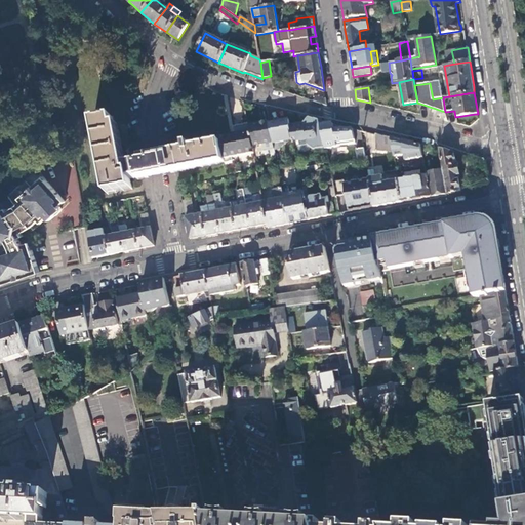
[(318,97),(317,103),(327,106),(326,99),(318,97)]
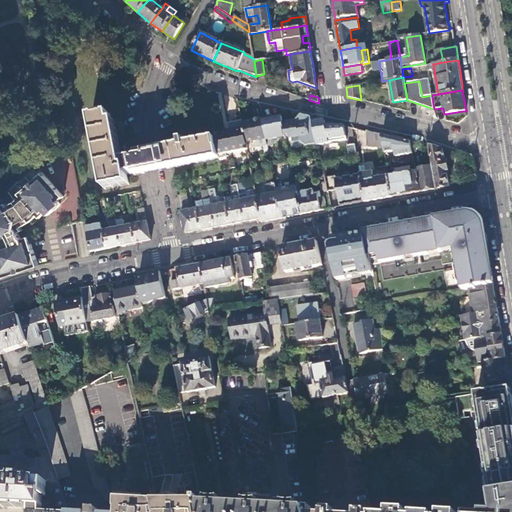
[(135,175),(145,174),(142,153),(122,157),(115,122),(111,122),(110,115),(90,118),(105,189),(129,185),(127,175),(134,174),(135,175)]
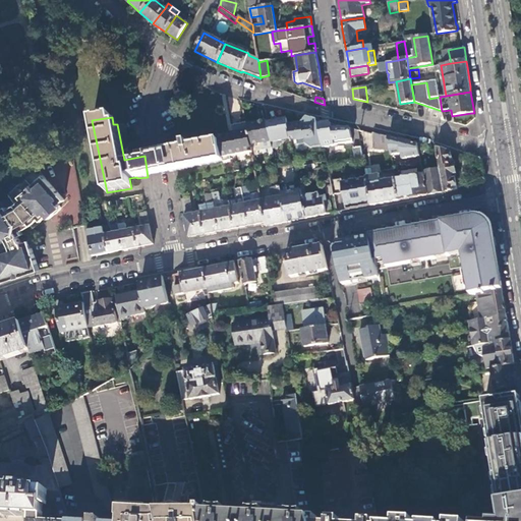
[(288,125),(290,139),(295,138),(296,146),(305,145),(306,147),(307,147),(312,150),(323,148),(319,124),(317,120),(307,117),(301,122),(301,123),(288,125)]
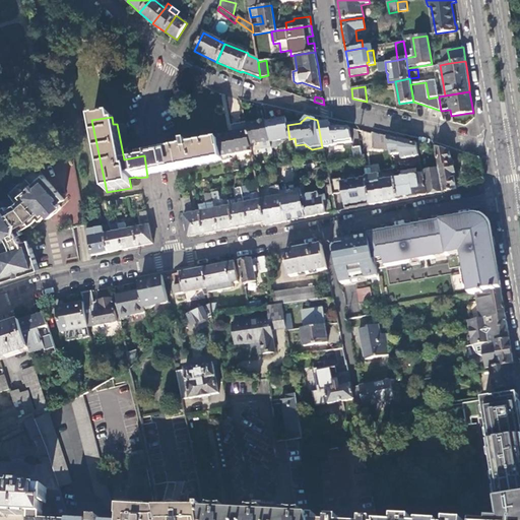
[(287,125),(286,120),(266,124),(267,125),(270,143),(289,139),(287,125)]
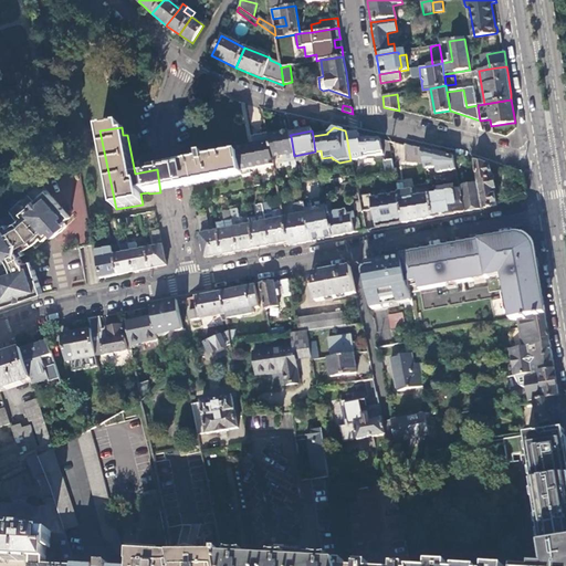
[(268,134),(251,137),(253,146),(258,169),(273,165),(272,159),(268,136),(268,134)]
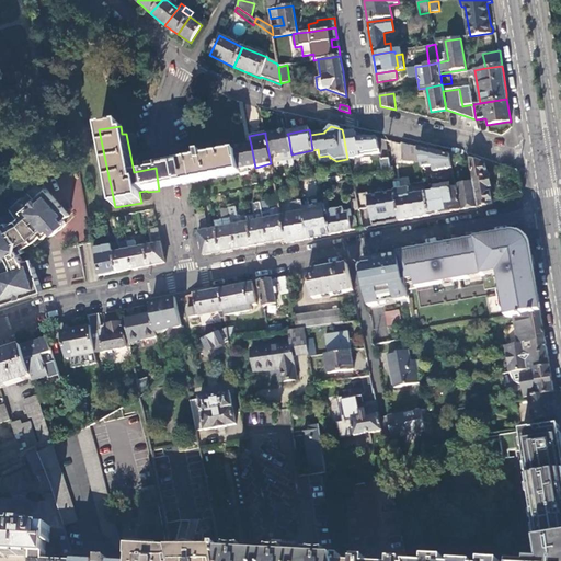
[(276,133),(265,135),(270,158),(283,156),(285,165),(294,164),(292,155),(288,135),(277,137),(276,133)]
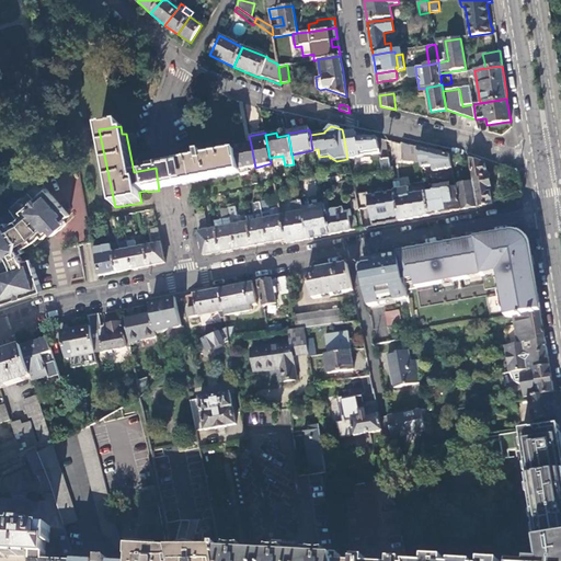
[(355,133),(343,134),(347,159),(348,159),(359,157),(359,155),(380,150),(378,136),(356,138),(355,133)]
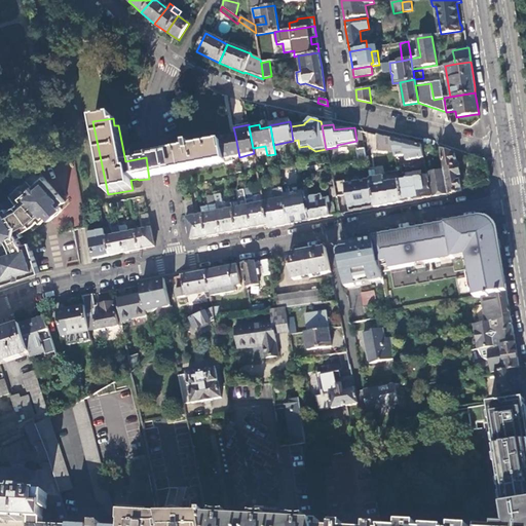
[(391,138),(376,135),(377,151),(393,151),(391,138)]
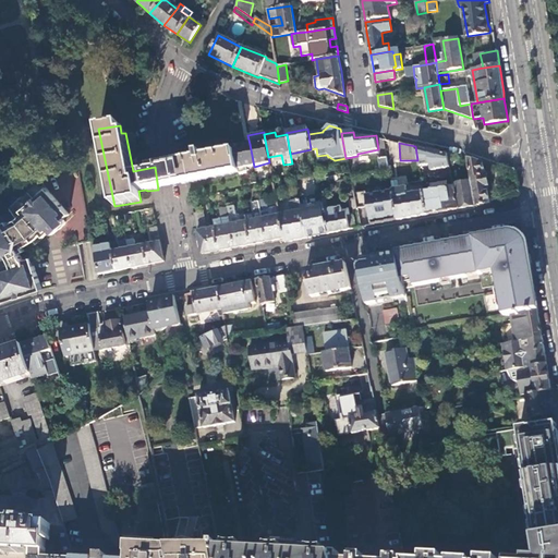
[(254,167),(250,144),(233,147),(234,153),(239,172),(246,171),(246,168),(254,167)]
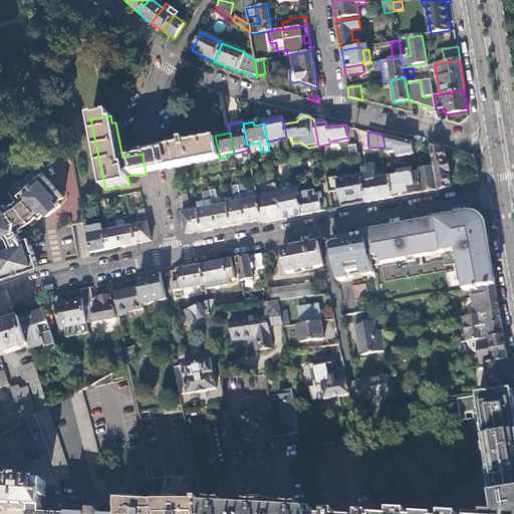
[(398,158),(415,155),(413,143),(397,139),(382,135),(384,148),(386,154),(396,152),(398,158)]
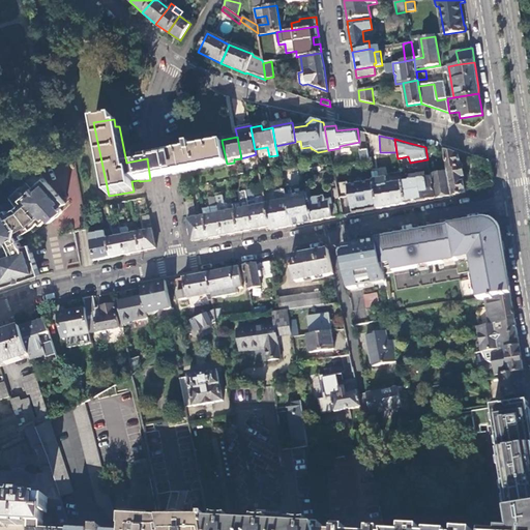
[(156,157),(147,158),(150,180),(160,177),(227,164),(223,145),(192,150),(190,146),(186,146),(187,151),(156,157)]
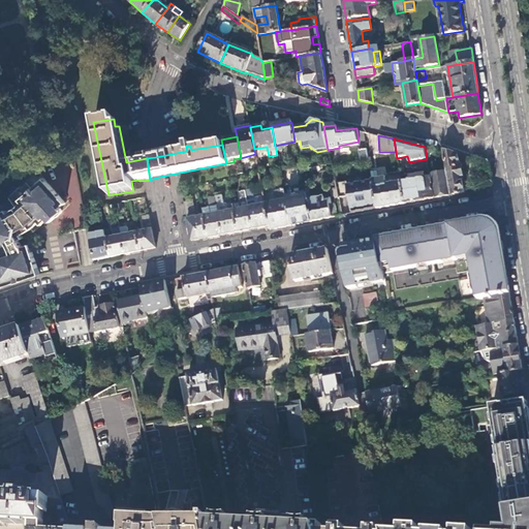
[(313,154),(312,149),(311,149),(310,147),(301,148),(303,156),(313,154)]
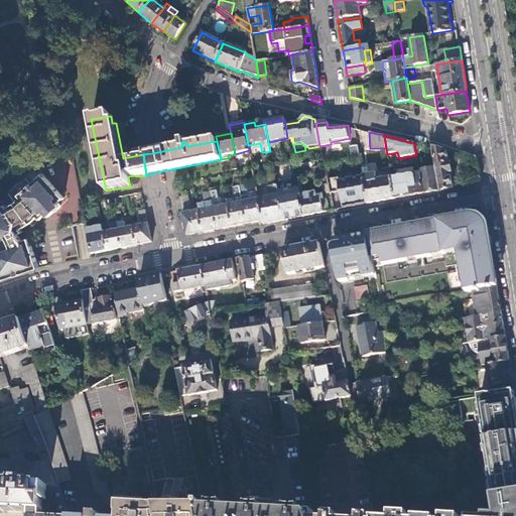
[(357,145),(351,145),(353,160),(360,159),(357,145)]
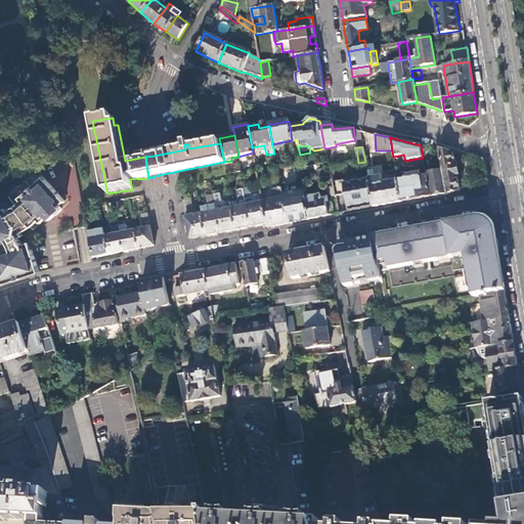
[(452,154),(439,150),(443,171),(446,193),(460,191),(457,176),(460,176),(456,164),(454,164),(452,154)]
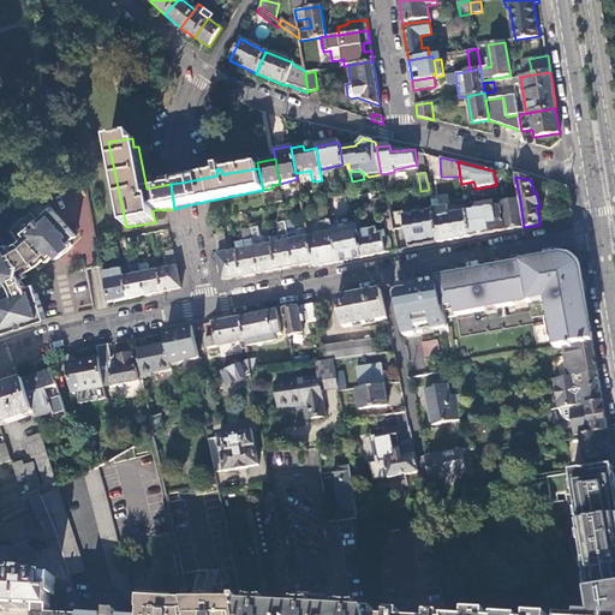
[(445,193),(429,196),(431,209),(447,207),(445,193)]
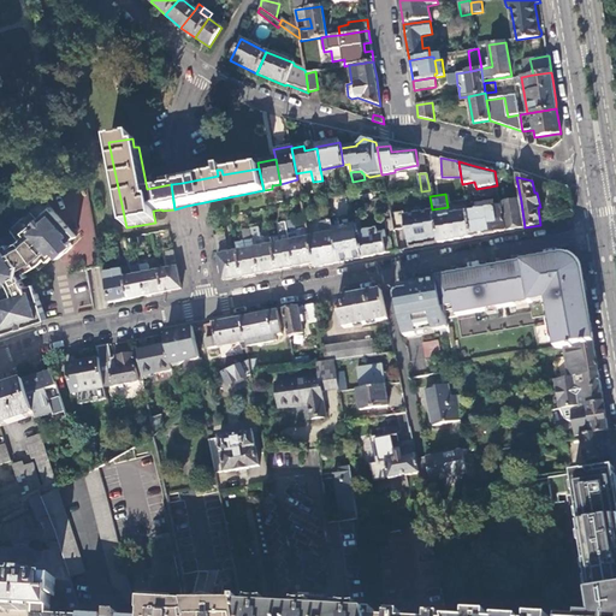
[(501,205),(501,207),(505,231),(516,230),(525,227),(521,201),(501,205)]
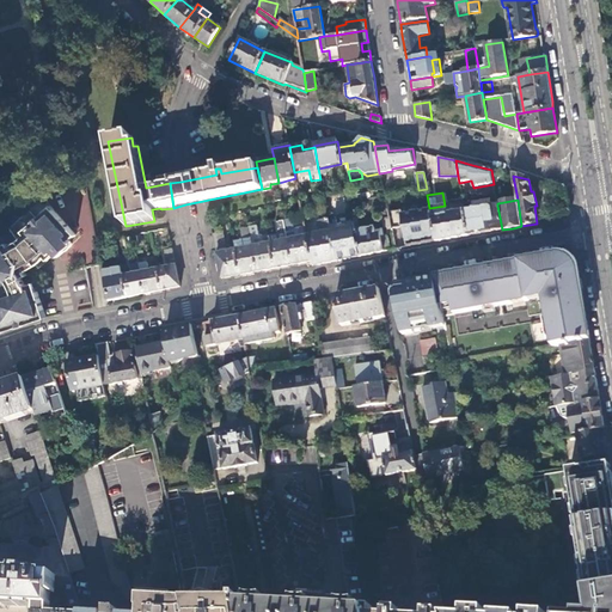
[(472,209),(464,212),(469,236),(485,233),(502,230),(497,206),(490,207),(489,201),(472,203),(472,209)]
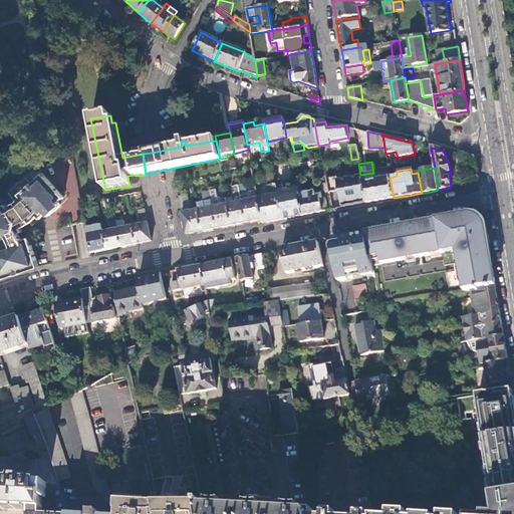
[(0,208),(0,278),(39,266),(29,238),(22,240),(19,233),(22,232),(21,228),(31,224),(39,217),(41,218),(44,216),(47,213),(49,215),(61,205),(58,202),(60,201),(63,198),(43,173),(19,194),(21,197),(9,207),(7,204),(0,208)]
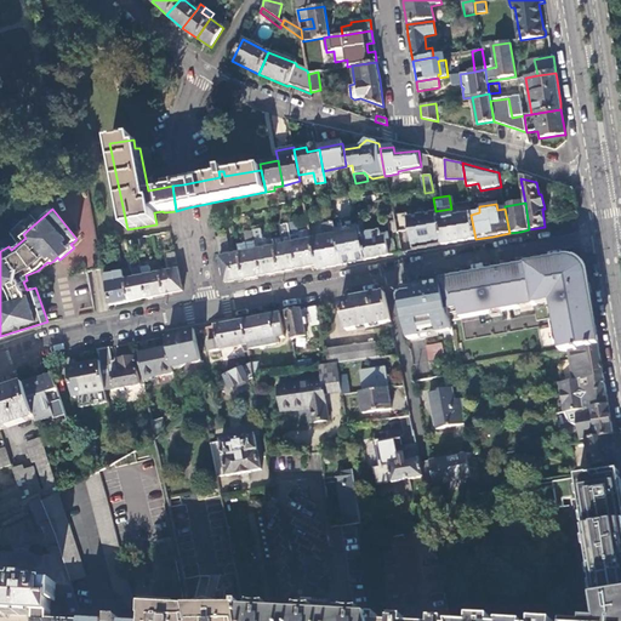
[(451,209),(436,211),(436,212),(440,245),(461,241),(476,239),(471,215),(460,217),(459,214),(453,215),(451,209)]
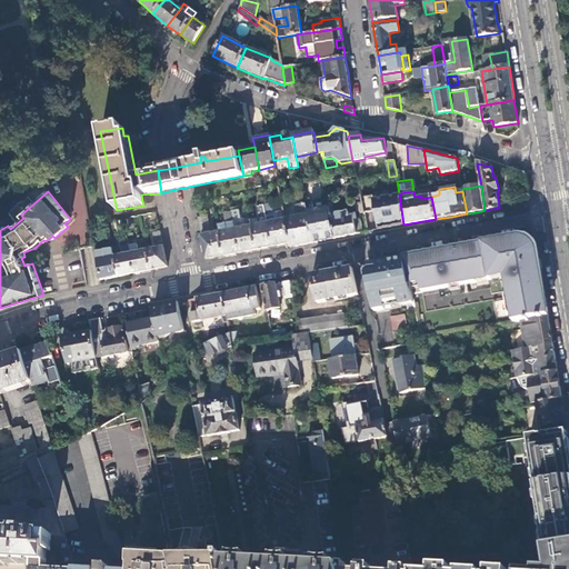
[(375,211),(378,230),(387,228),(403,225),(399,195),(372,200),(372,197),(360,199),(361,205),(363,211),(363,213),(375,211)]
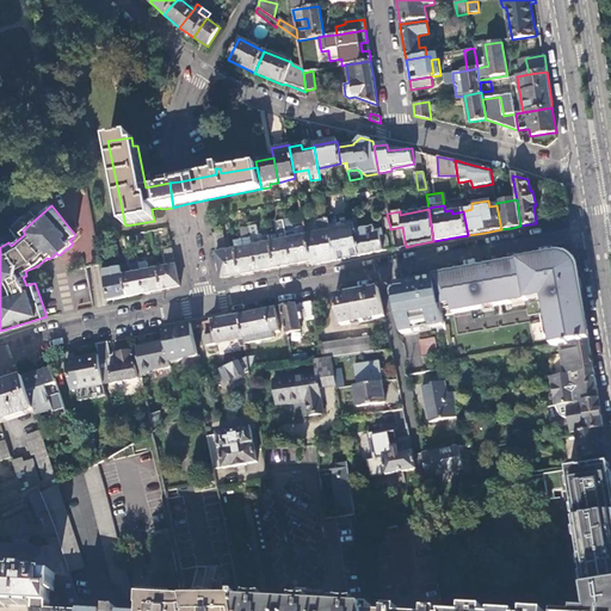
[(218,217),(211,218),(213,228),(221,226),(218,217)]
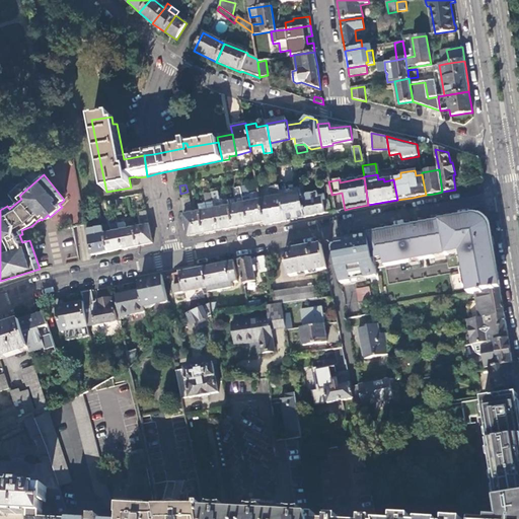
[(281,196),(279,186),(269,188),(270,198),(260,200),(264,222),(265,225),(277,223),(287,221),(281,196)]
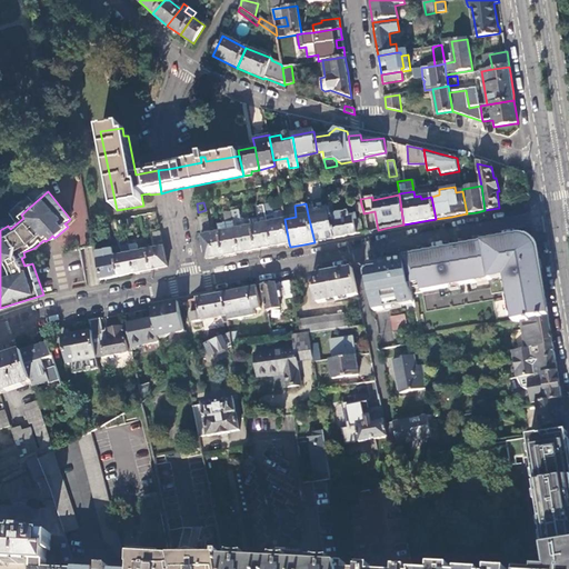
[(325,240),(335,238),(330,216),(328,203),(318,206),(319,212),(308,215),(315,242),(325,240)]
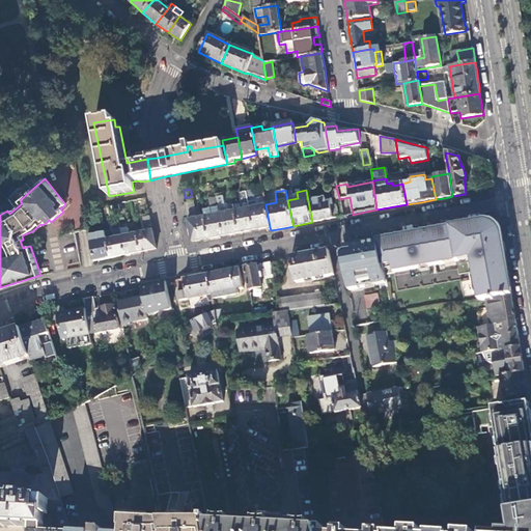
[(266,204),(264,196),(256,198),(255,191),(247,192),(254,230),(270,227),(266,204)]
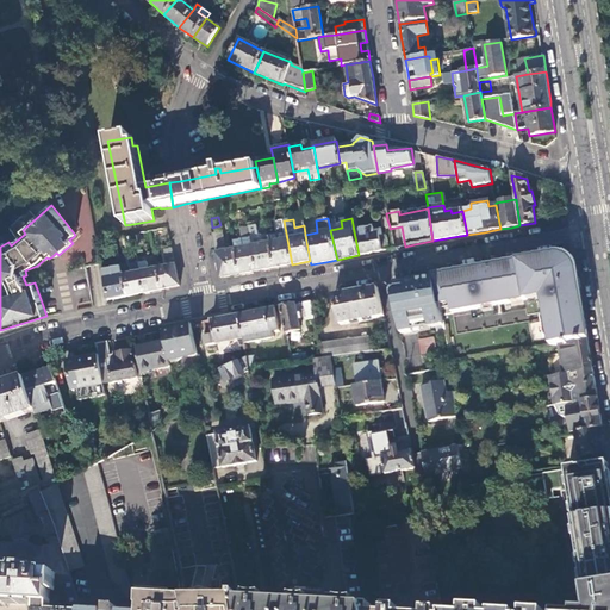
[(292,265),(284,221),(275,223),(279,242),(269,243),(275,268),(292,265)]
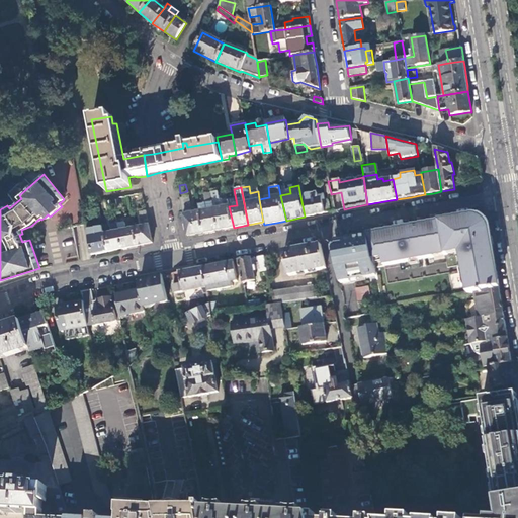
[(234,228),(229,206),(222,208),(219,191),(211,193),(219,231),(234,228)]
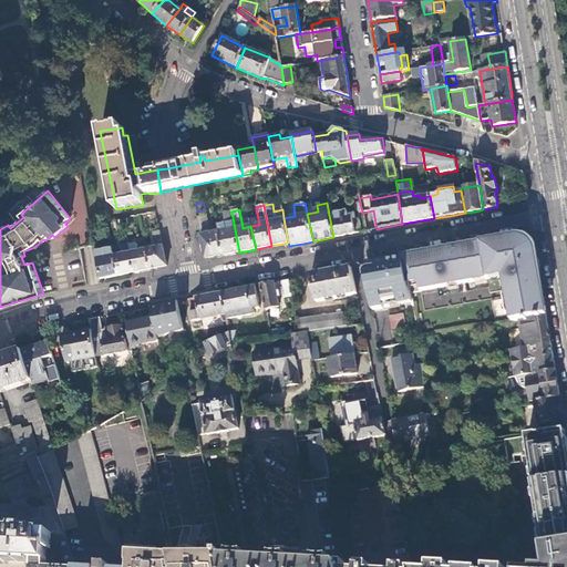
[(218,233),(223,256),(239,253),(232,212),(224,213),(226,232),(218,233)]
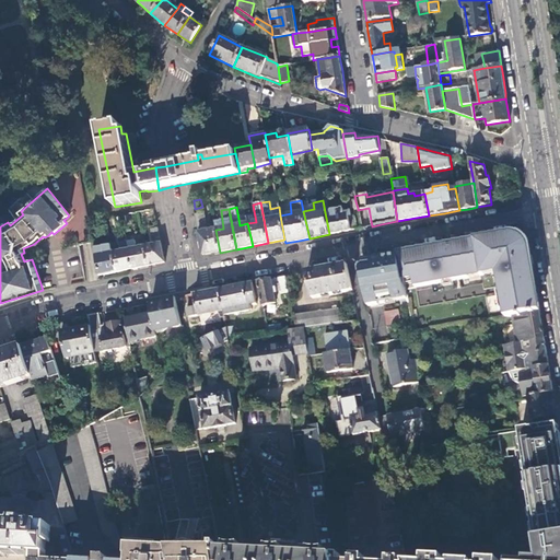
[(345,232),(358,229),(356,216),(345,218),(343,209),(329,211),(325,212),(329,234),(345,232)]
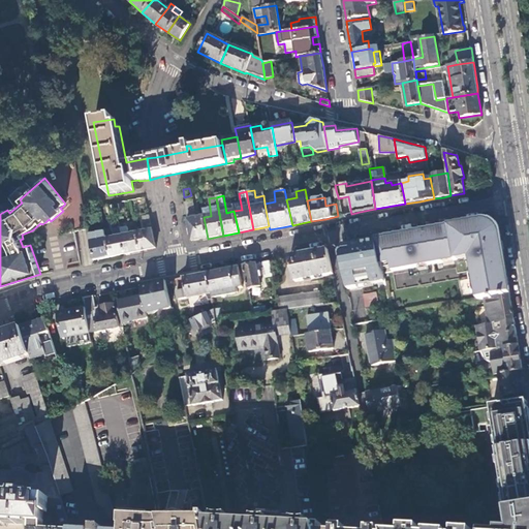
[(184,204),(192,242),(208,239),(204,217),(196,219),(192,203),(184,204)]
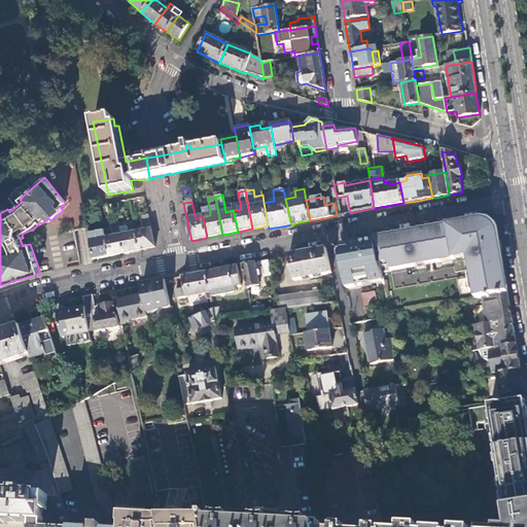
[(209,208),(202,209),(203,216),(210,215),(209,208)]
